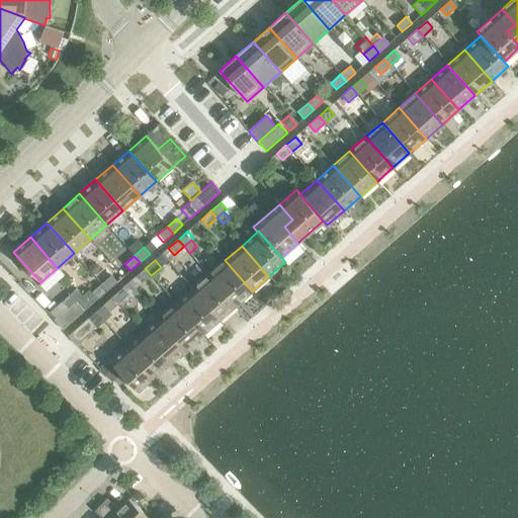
[(225,260),(208,274),(236,306),(252,291),(225,260)]
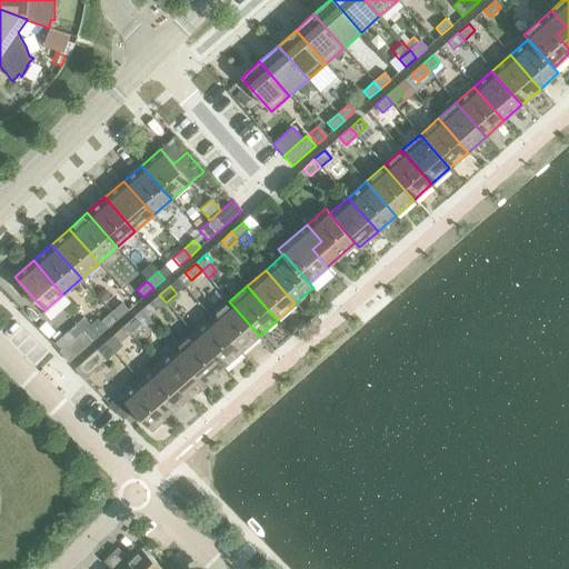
[(166,302),(159,295),(149,305),(156,311),(166,302)]
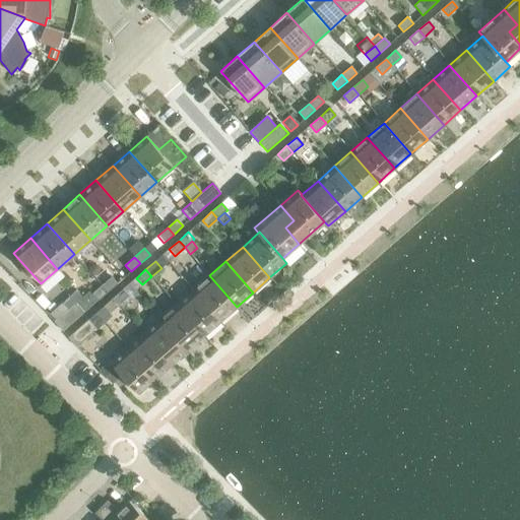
[(209,275),(193,289),(220,321),(237,307),(209,275)]
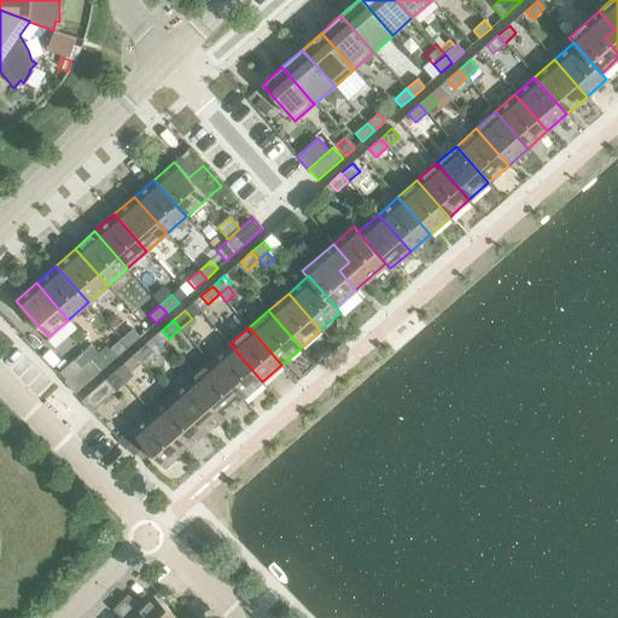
[(132,330),(121,339),(128,348),(139,337),(132,330)]
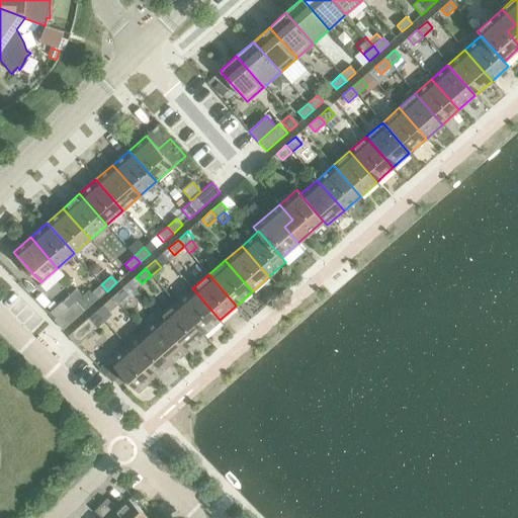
[(107,291),(101,284),(91,292),(97,299),(107,291)]
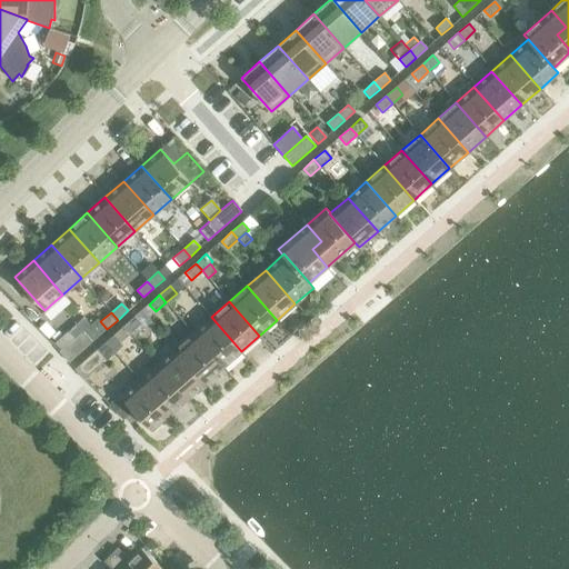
[(211,317),(193,333),(222,367),(241,351),(211,317)]
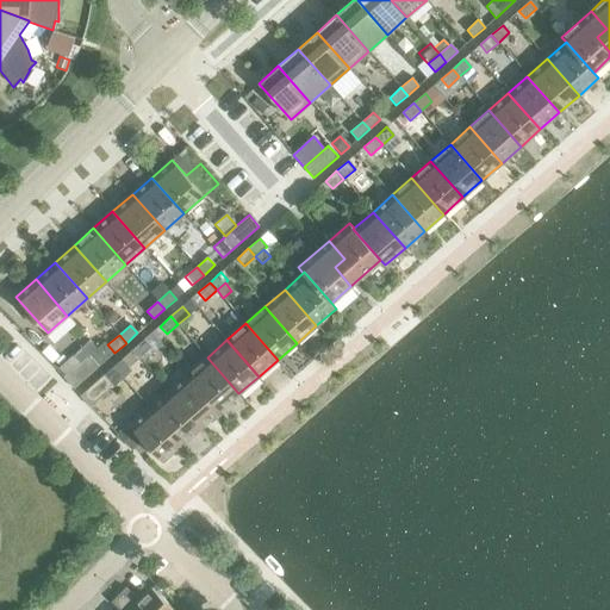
[(89,341),(73,356),(80,363),(88,356),(97,349),(89,341)]
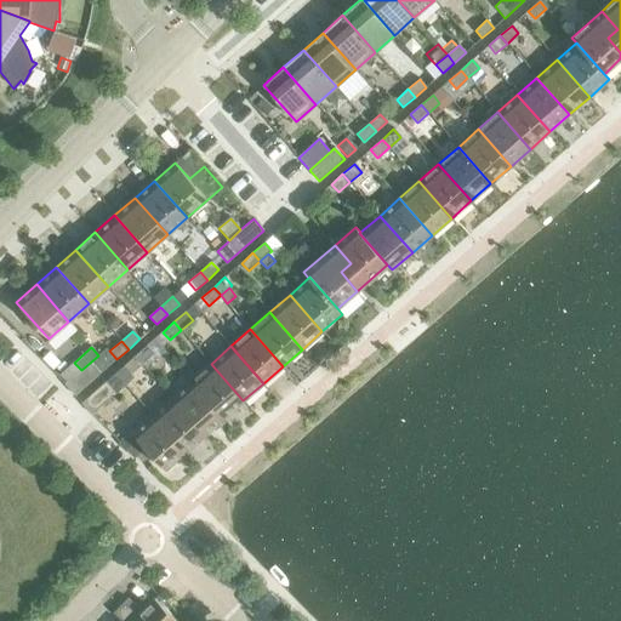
[(146,347),(135,357),(142,364),(153,354),(146,347)]
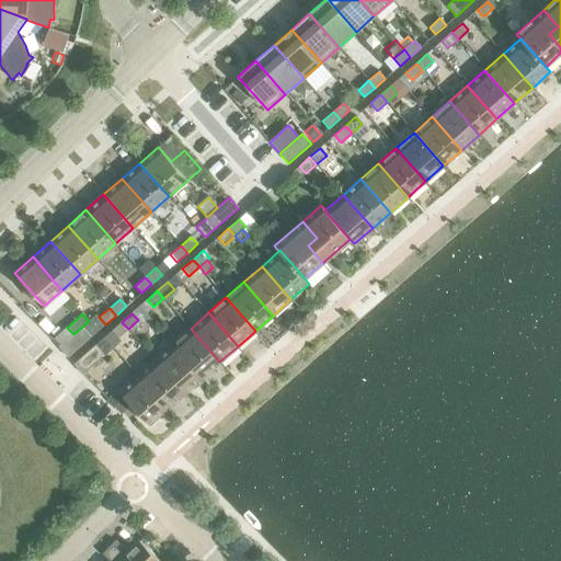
[(89,321),(81,328),(90,338),(98,331),(89,321)]
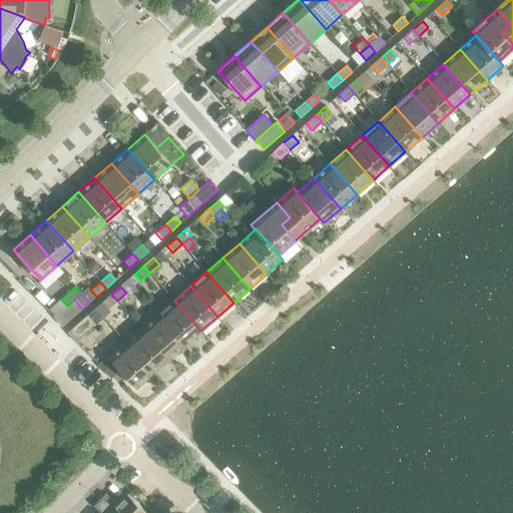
[(117,301),(111,295),(101,303),(107,310),(117,301)]
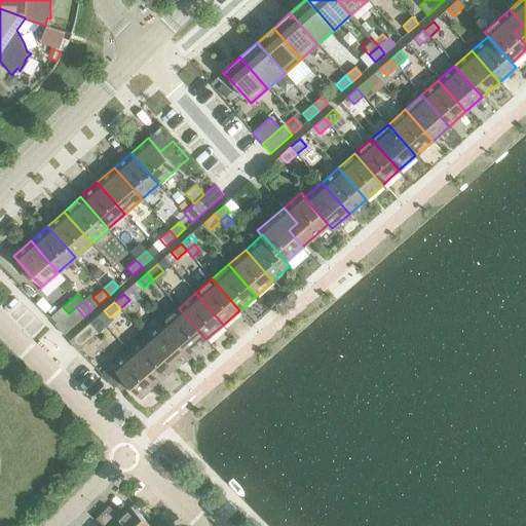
[(63,307),(49,318),(55,325),(69,313),(63,307)]
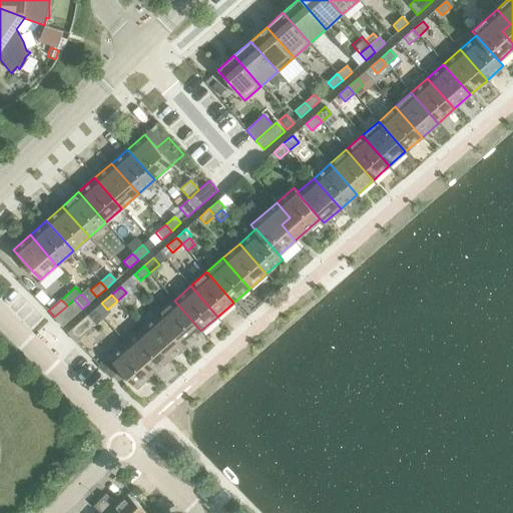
[(53,318),(62,328),(82,309),(74,300),(67,306),(54,317),(53,318)]
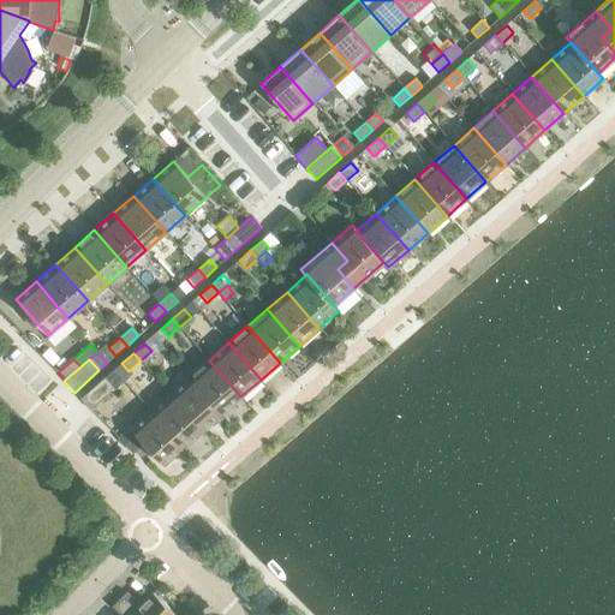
[(209,360),(189,377),(221,415),(240,396),(209,360)]
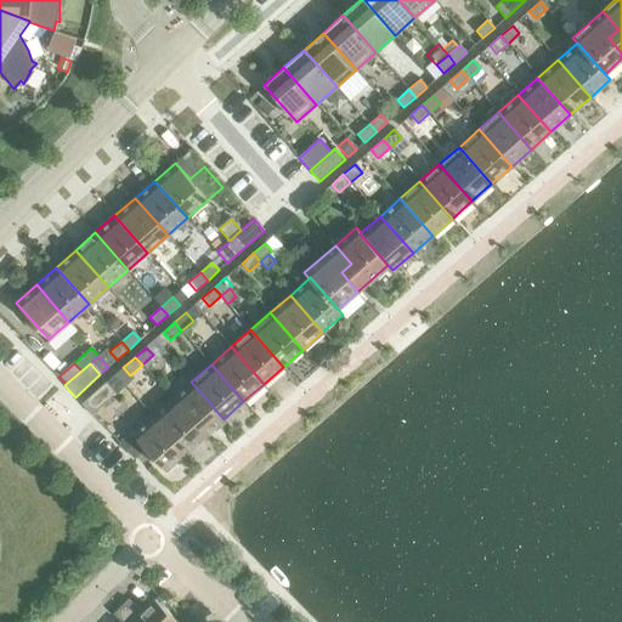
[(91,416),(117,394),(107,382),(82,405),(91,416)]
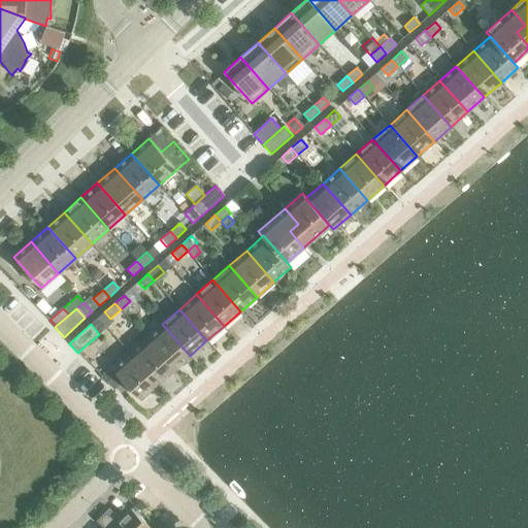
[(162,324),(145,338),(173,370),(190,356),(162,324)]
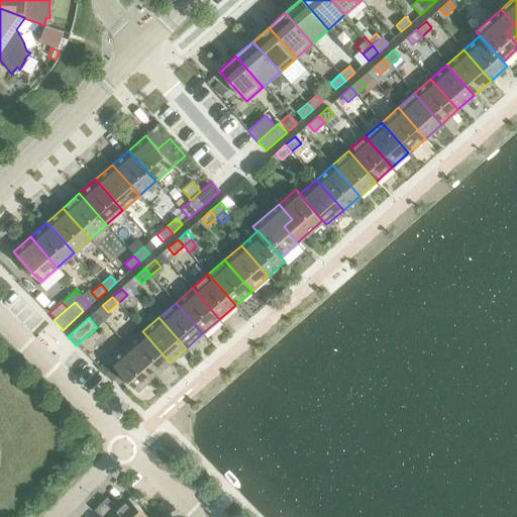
[(142,331),(126,345),(153,377),(170,363),(142,331)]
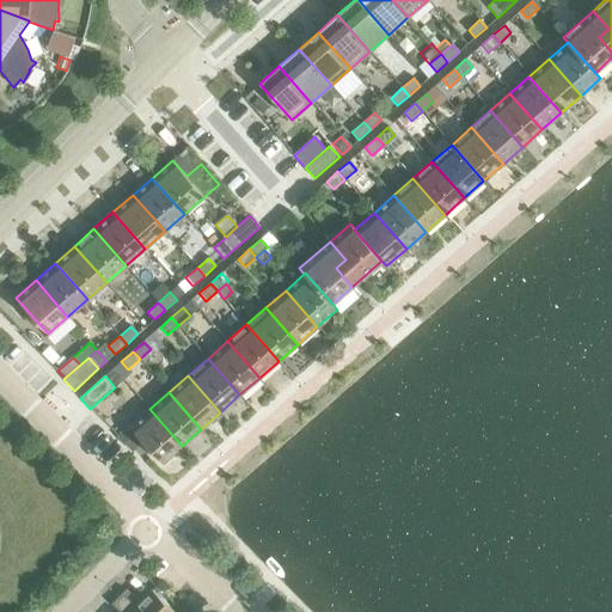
[(182,446),(150,409),(129,427),(144,442),(161,464),(182,446)]
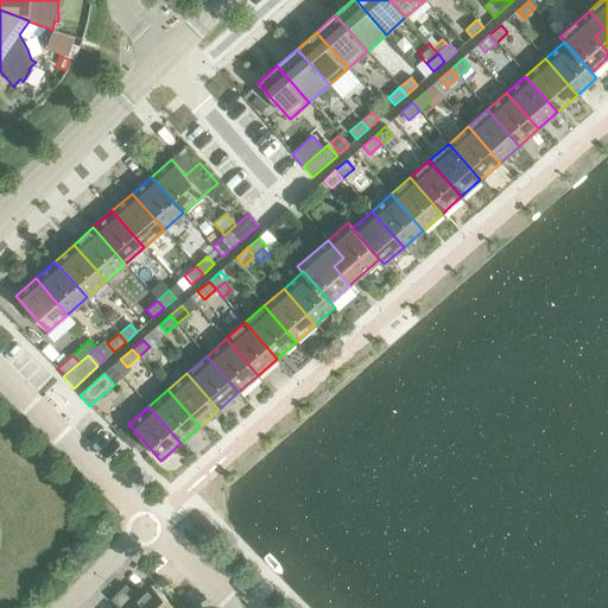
[(128,424),(119,432),(132,449),(143,439),(128,424)]
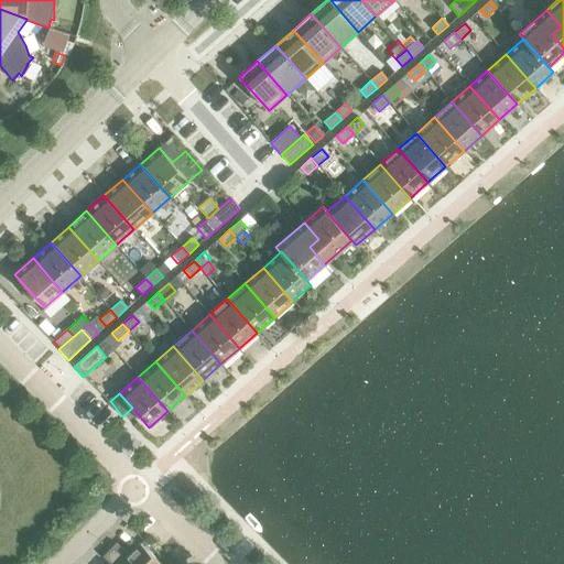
[(116,543),(109,550),(122,563),(159,563),(139,543),(127,554),(116,543)]
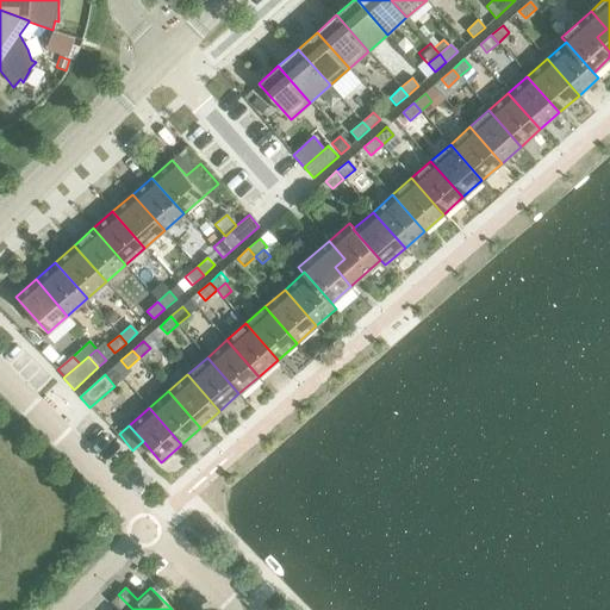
[(118,609),(132,609),(118,595),(111,602),(118,609)]
